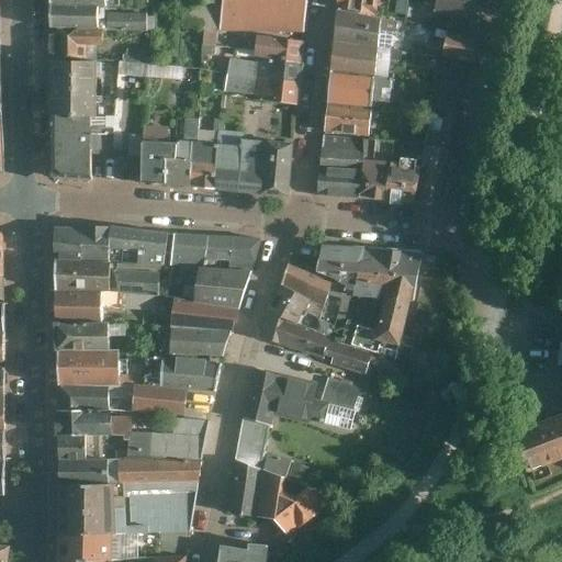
[(222,29),(222,0),(184,0),(183,26),(222,29)]
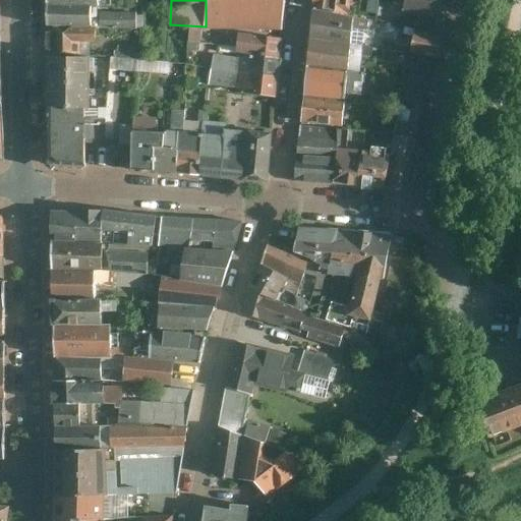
[(206,0),(206,26),(284,30),(285,0),(206,0)]
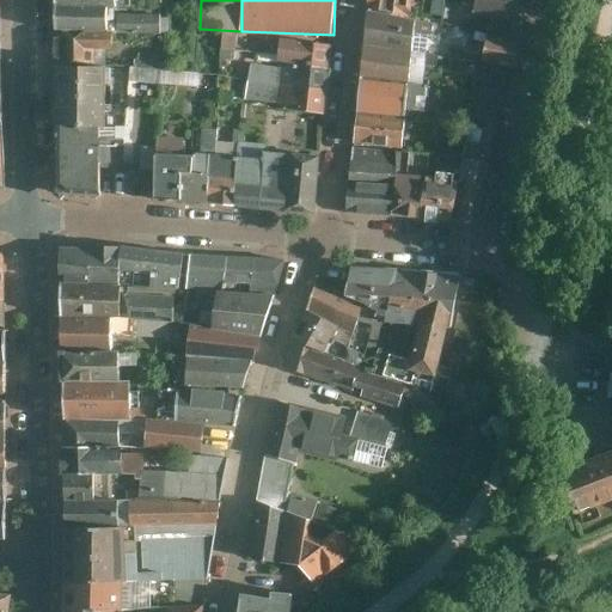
[(369,0),(369,7),(410,12),(411,0),(369,0)]
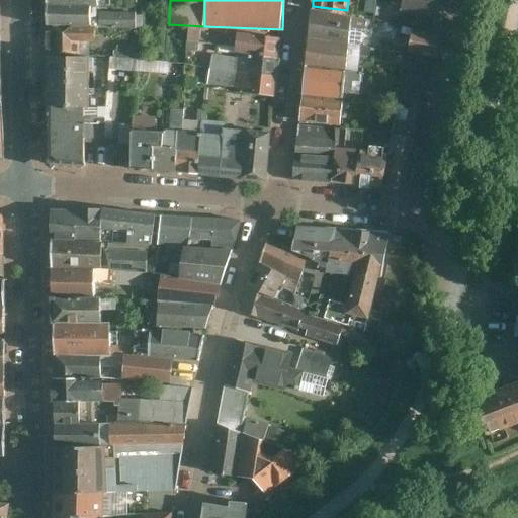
[(401,0),(399,11),(435,18),(438,0),(401,0)]
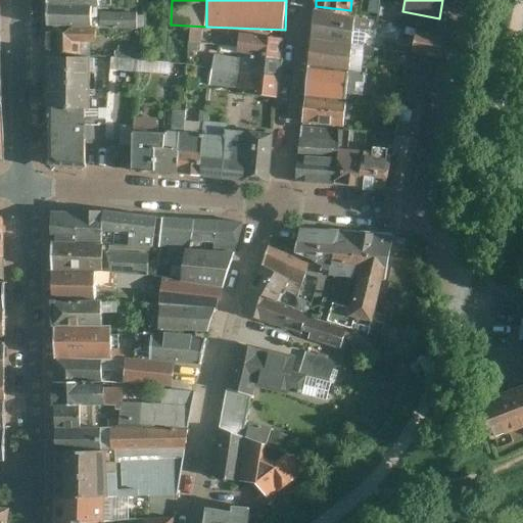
[(90,4),(49,3),(49,26),(89,26),(90,4)]
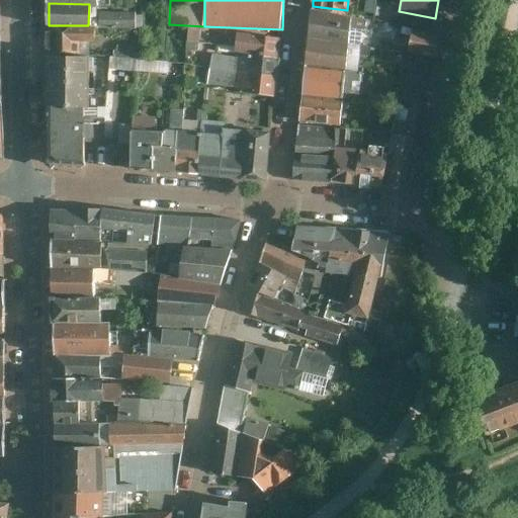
[(312,10),(308,39),(348,44),(351,14),(312,10)]
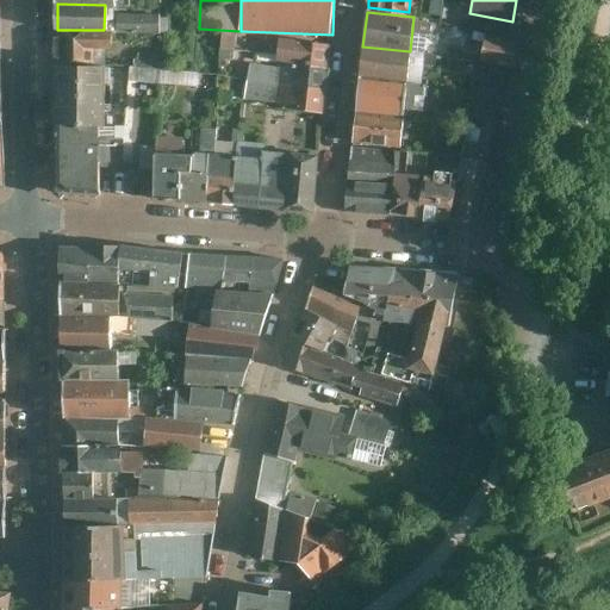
[(156,14),(116,14),(116,33),(156,33),(156,14)]
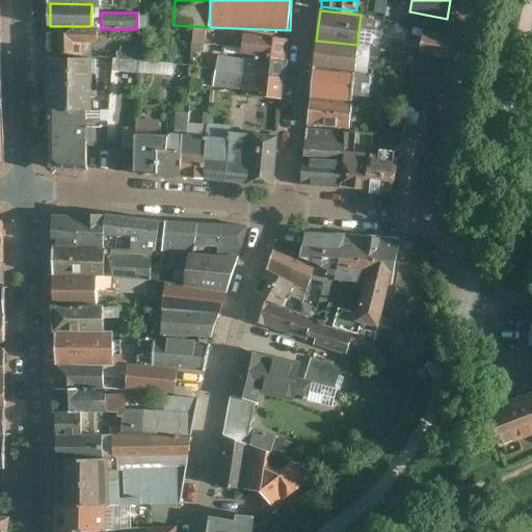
[(50,26),(50,56),(81,58),(82,42),(97,43),(97,26),(90,26),(50,26)]
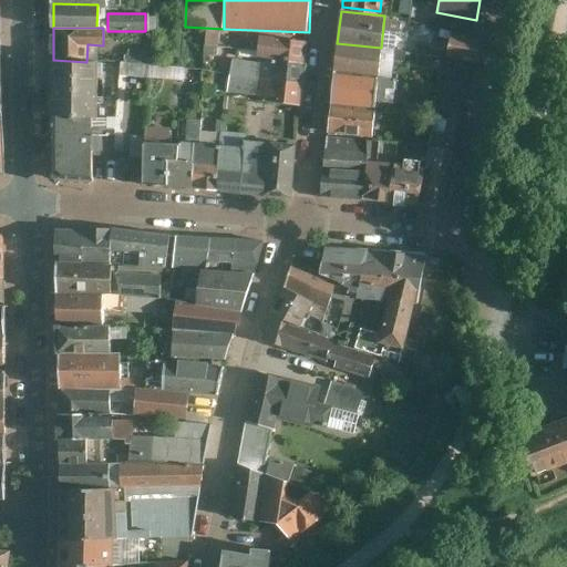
[(480,38),(450,32),(445,58),(475,62),(480,38)]
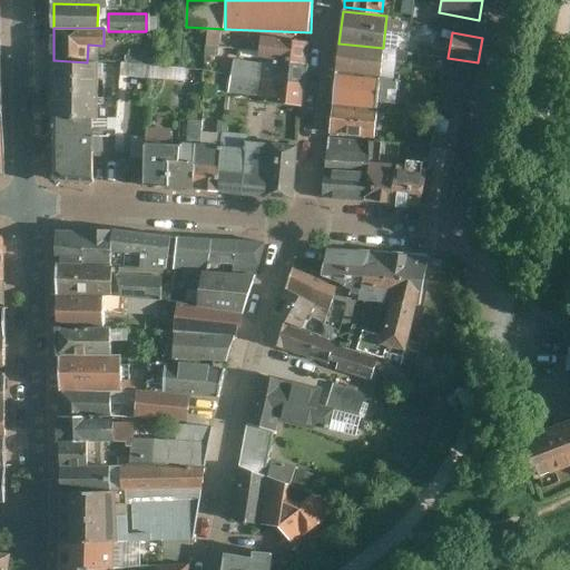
[(263,59),(304,64),(306,43),(259,38),(256,59),(263,59)]
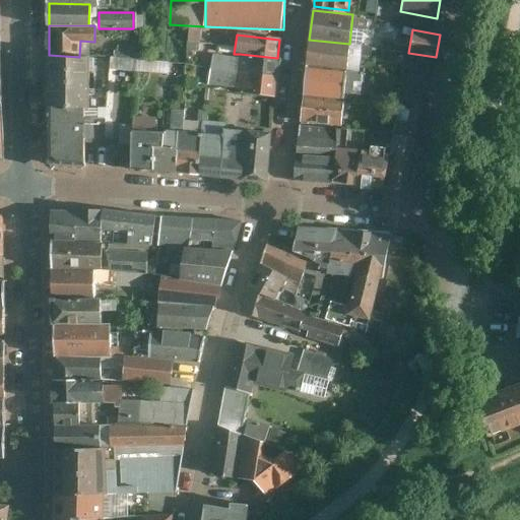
[(309,40),(306,67),(346,71),(349,44),(309,40)]
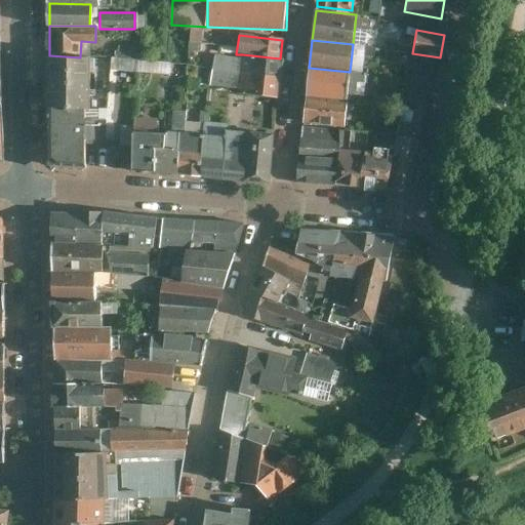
[(214,54),(211,71),(277,78),(280,58),(242,54),(242,58),(214,54)]
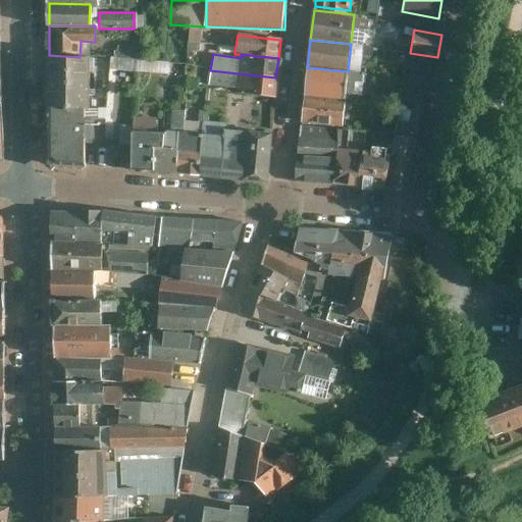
[(432,58),(410,54),(408,66),(430,70),(432,58)]
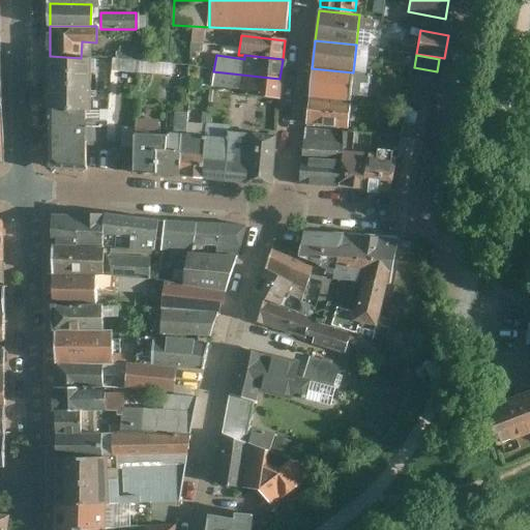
[(50,56),(49,109),(86,110),(87,58),(81,58),(50,56)]
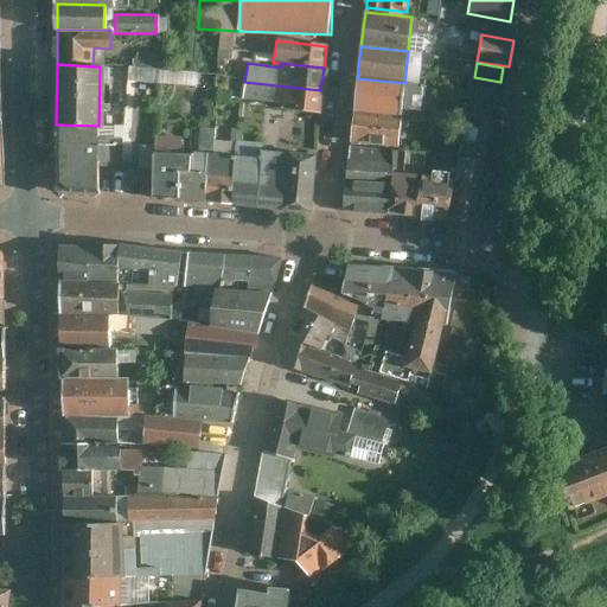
[(500,82),(474,77),(472,90),(498,95),(500,82)]
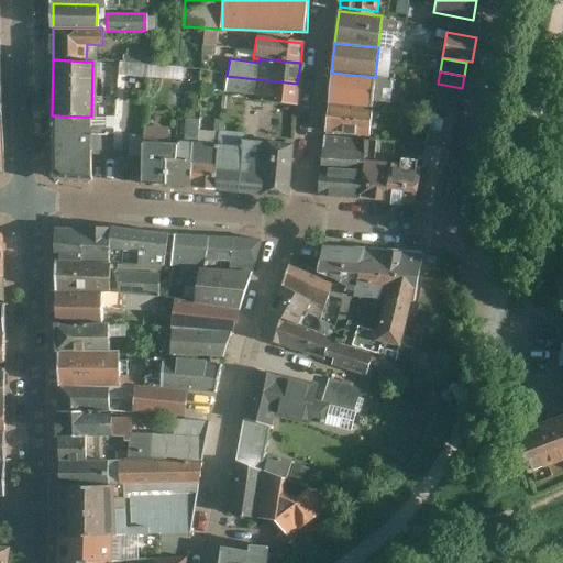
[(328,102),(371,108),(372,101),(375,101),(379,98),(381,88),(390,89),(392,79),(375,77),(331,73),(328,102)]
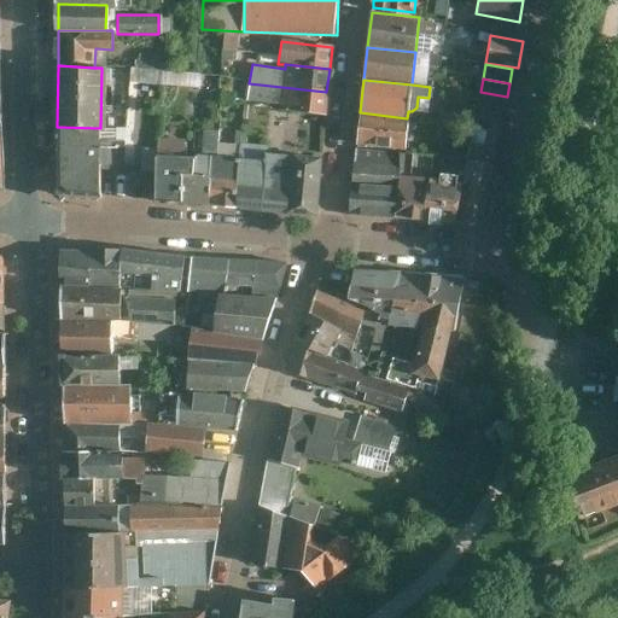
[(324,114),(326,92),(249,83),(245,104),(324,114)]
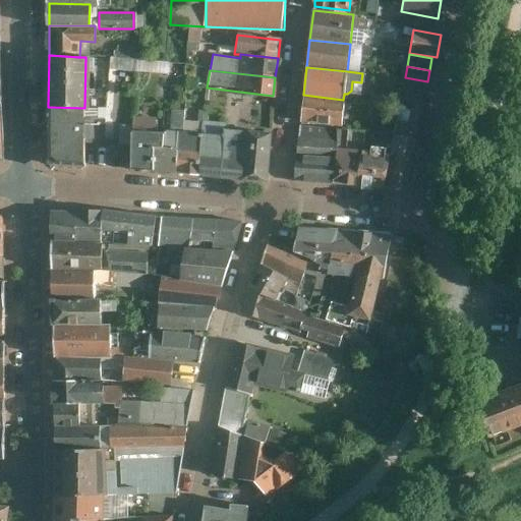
[(427,81),(405,77),(402,90),(425,94),(427,81)]
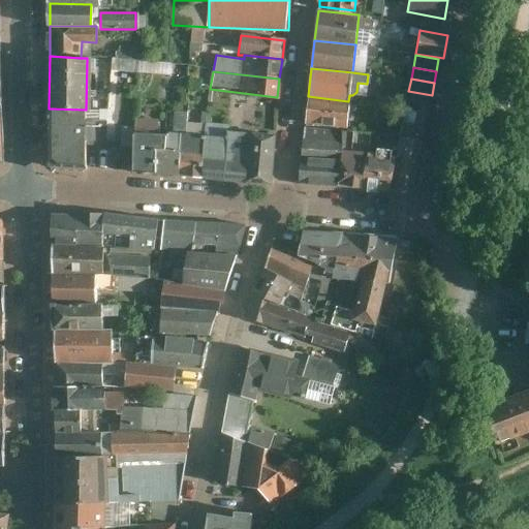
[(432,95),(408,91),(406,103),(417,105),(430,107),(432,95)]
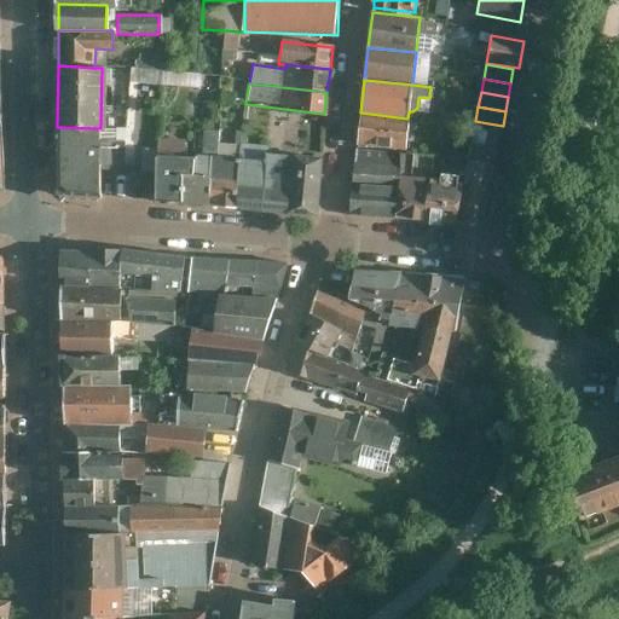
[(360,113),(357,145),(404,150),(408,119),(360,113)]
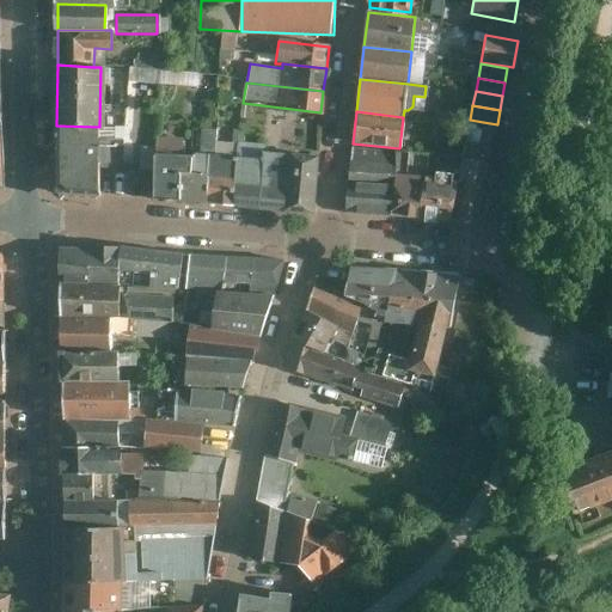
[(461,157),(495,164),(502,126),(497,124),(483,122),(478,144),(465,140),(461,157)]
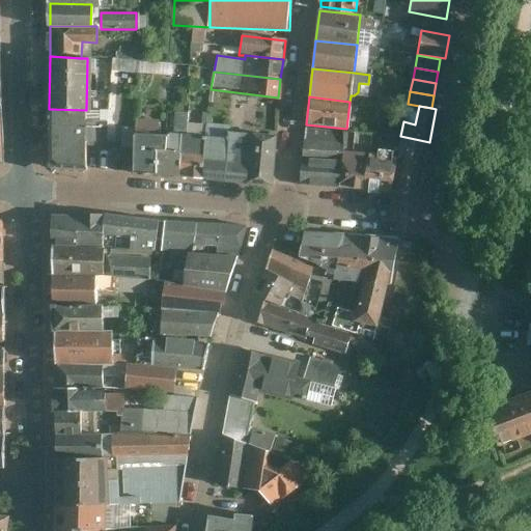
[(86,110),(49,109),(49,169),(86,170),(87,146),(107,146),(108,121),(86,120),(86,110)]
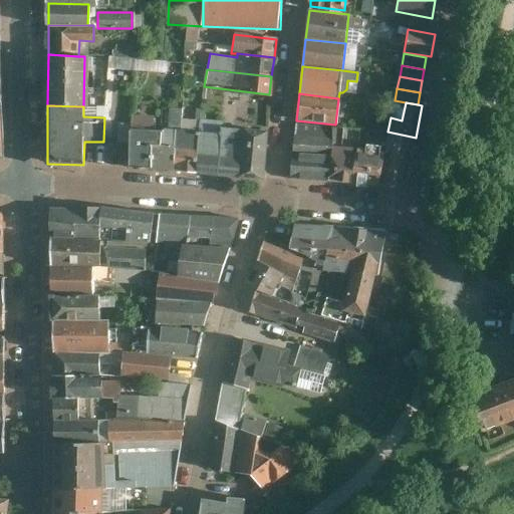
[(294,125),(292,154),(327,157),(328,146),(329,129),(294,125)]
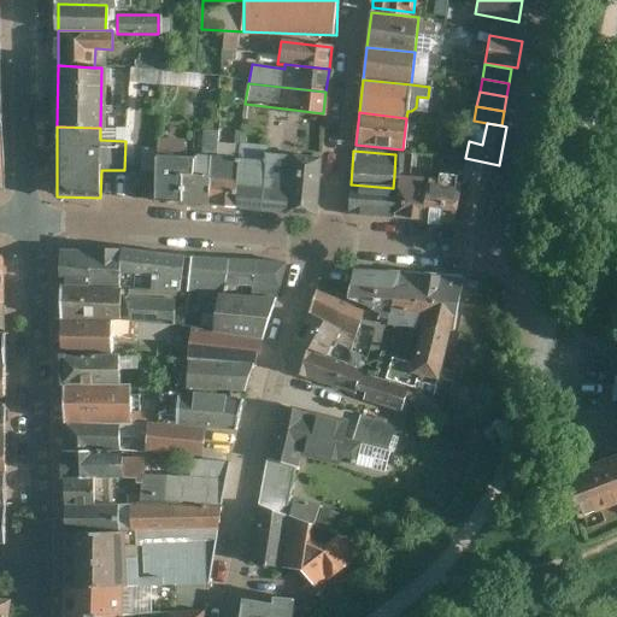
[(178,203),(181,156),(150,154),(146,200),(178,203)]
